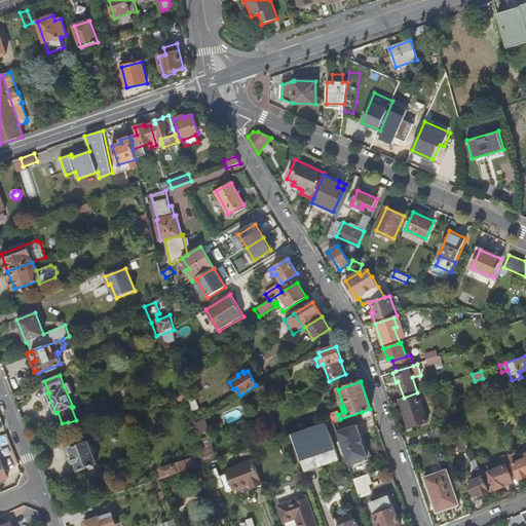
[(404,398),(399,399),(409,428),(427,422),(417,392),(404,398)]
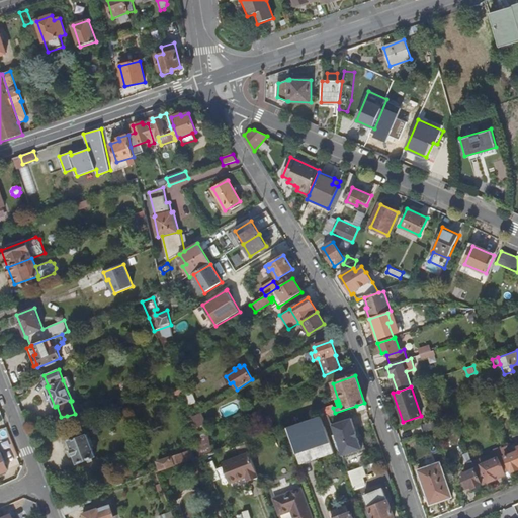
[(185,393),(188,406),(195,403),(189,390),(185,392),(185,393)]
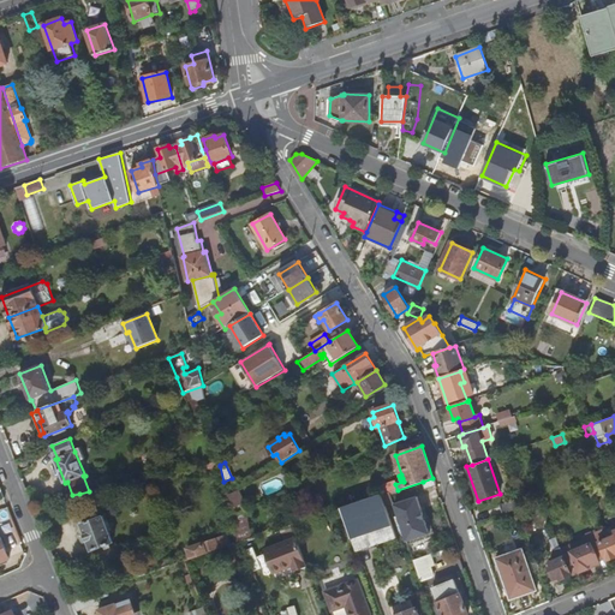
[(436,484),(434,478),(433,478),(423,482),(425,488),(436,484)]
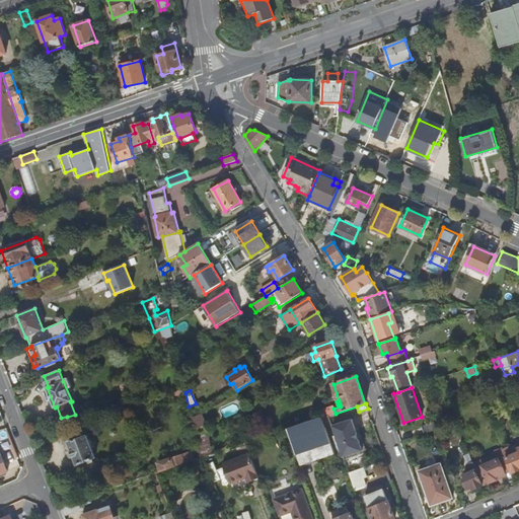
[(84,421),(82,413),(75,415),(67,417),(68,425),(84,421)]
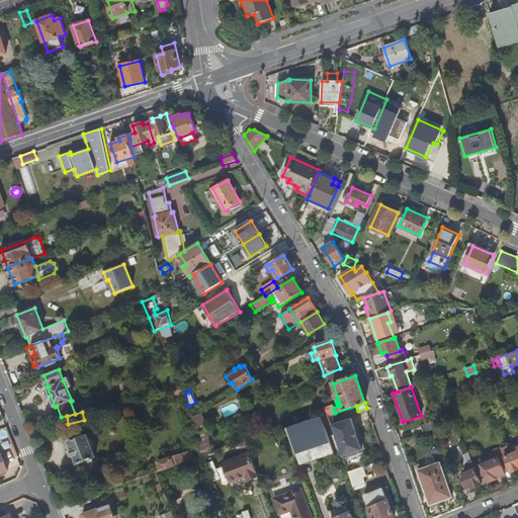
[(200,414),(192,418),(197,428),(205,424),(200,414)]
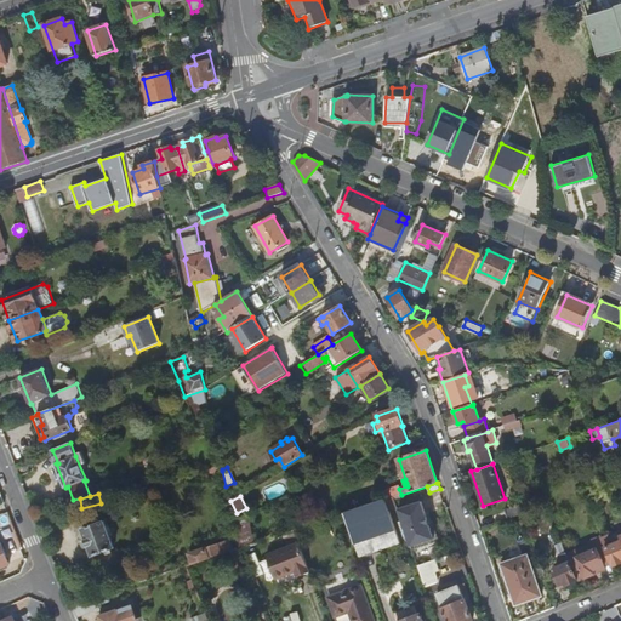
[(393,497),(345,514),(360,558),(400,543),(389,511),(397,508),(393,497)]
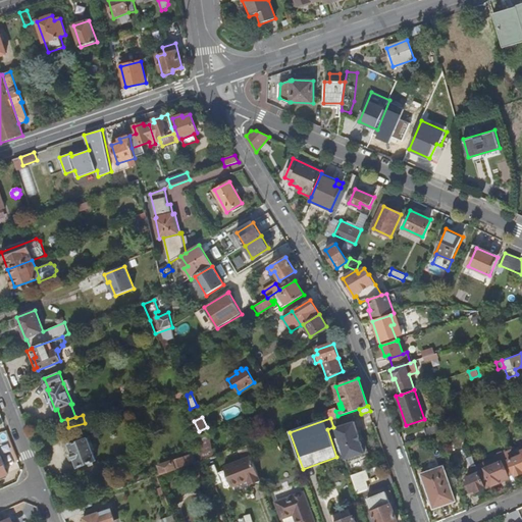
[(335,428),(347,463),(366,457),(361,440),(355,421),(335,428)]
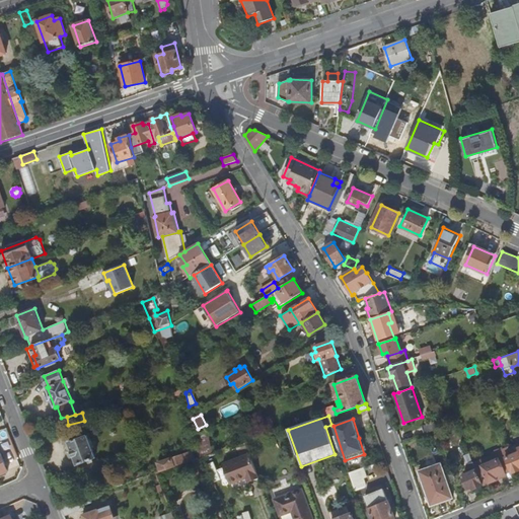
[(422,428),(425,435),(437,430),(435,423),(422,428)]
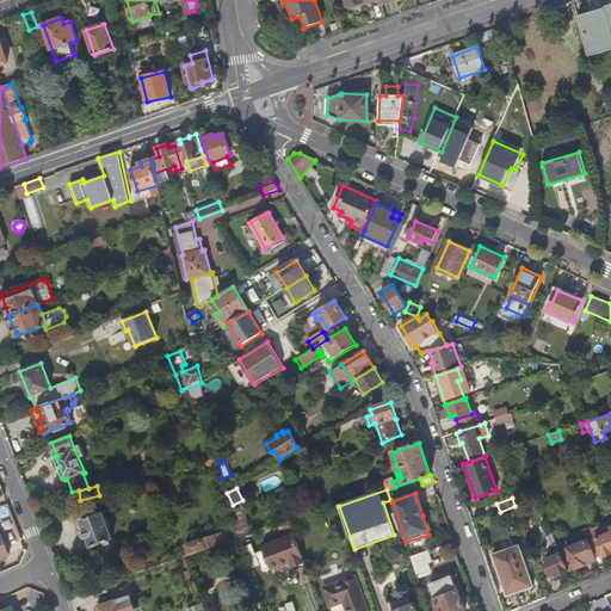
[(7,505),(1,506),(6,518),(12,516),(7,505)]
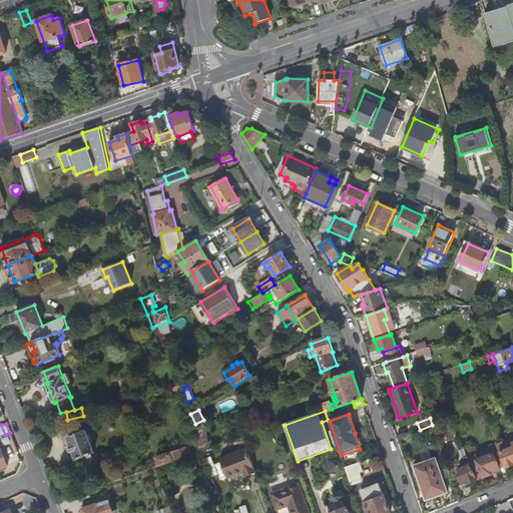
[(209,450),(204,427),(192,432),(197,454),(209,450)]
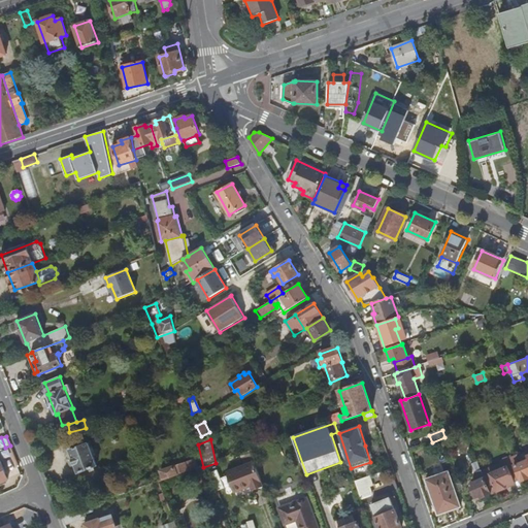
[(69,451),(77,473),(94,467),(95,468),(96,468),(96,466),(98,466),(89,442),(69,451)]
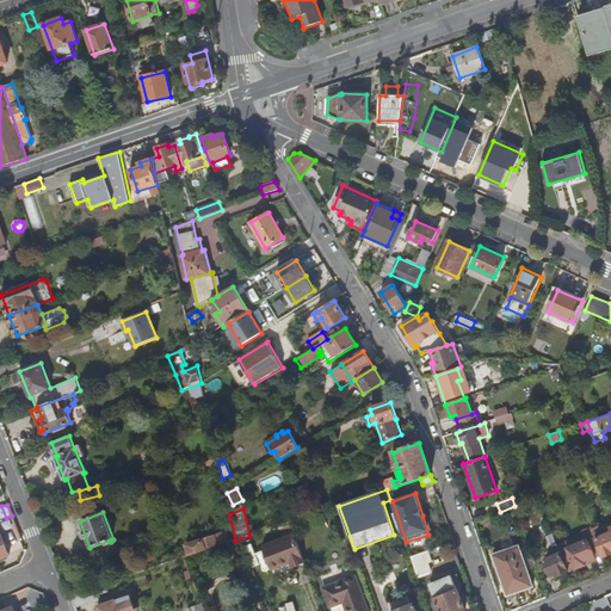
[(425,514),(423,516),(429,535),(406,542),(407,545),(433,537),(425,514)]
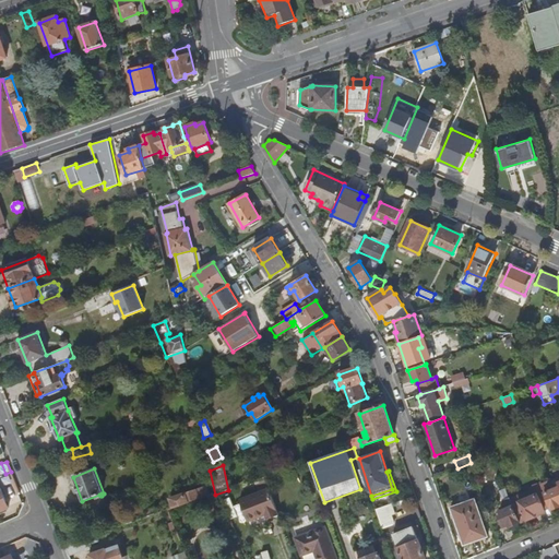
[(551,508),(551,509),(558,507),(558,478),(558,479),(558,482),(558,483),(551,486),(548,478),(542,480),(543,484),(551,508)]
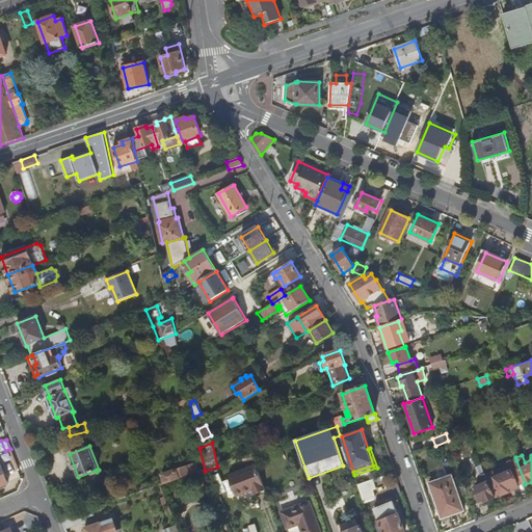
[(487,475),(496,498),(511,493),(510,489),(520,485),(525,483),(516,460),(508,463),(509,467),(487,475)]
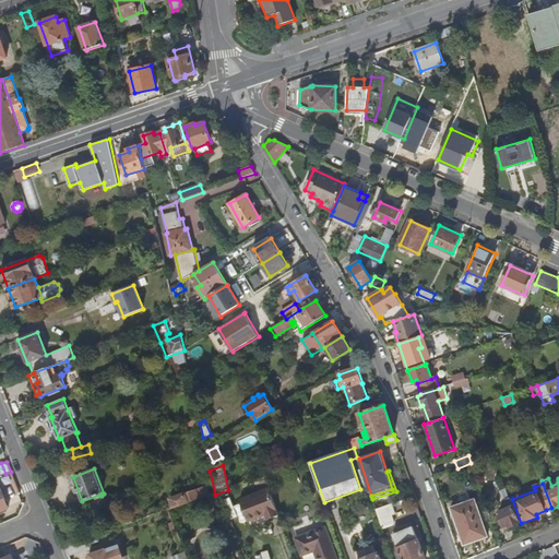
[(171,498),(174,508),(210,496),(206,486),(171,498)]
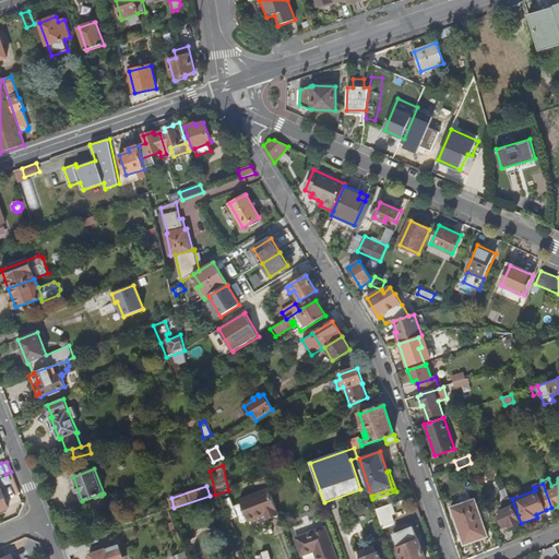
[(0,488),(0,511),(9,508),(1,488),(0,488)]
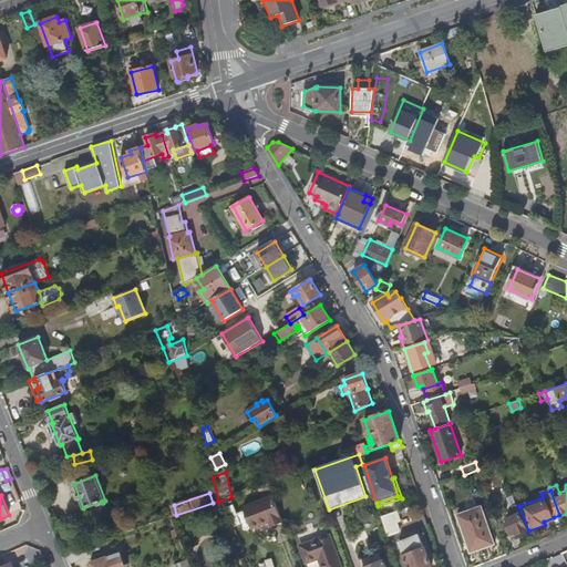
[(518,535),(528,531),(519,506),(515,495),(508,497),(515,516),(508,518),(509,522),(507,523),(512,534),(517,532),(518,535)]
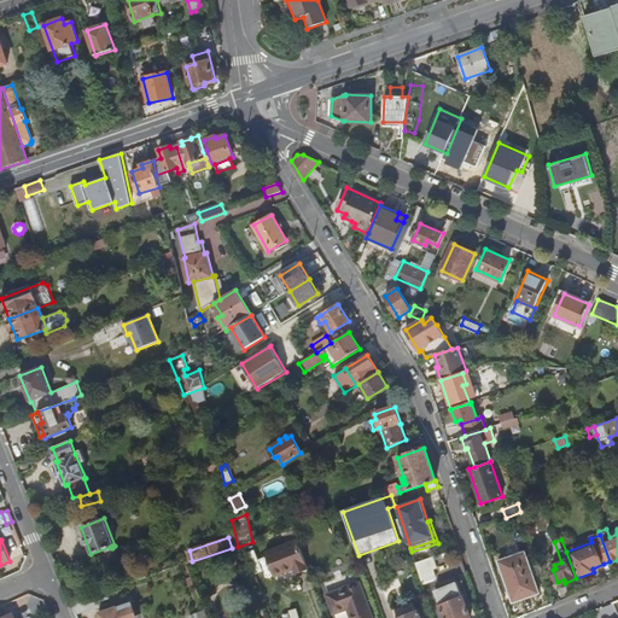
[(308,567),(298,541),(266,553),(275,577),(293,570),(295,572),(308,567)]
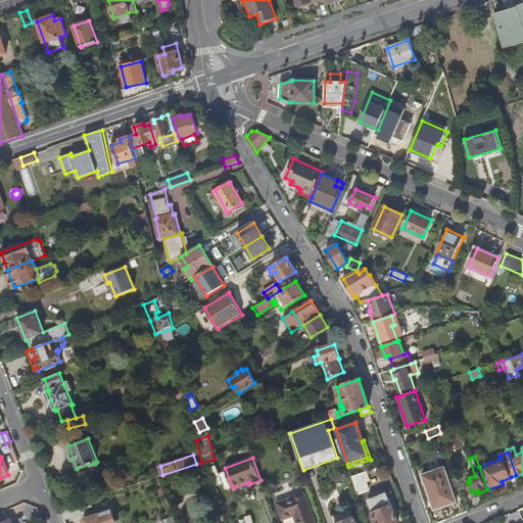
[(422,475),(434,510),(457,502),(444,467),(422,475)]
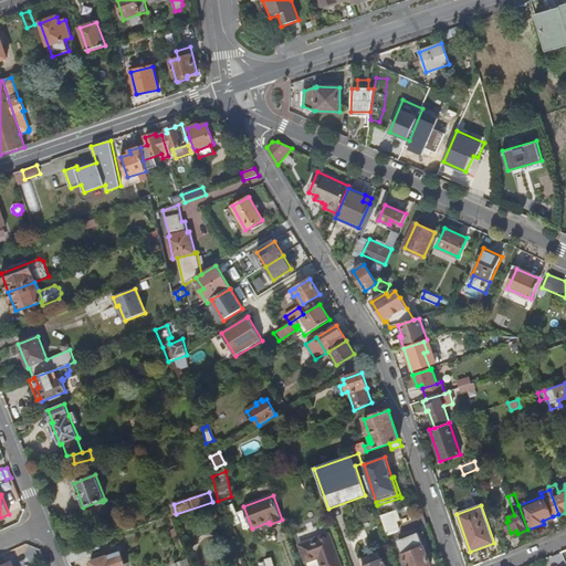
[(380,516),(387,535),(398,531),(396,522),(399,521),(396,511),(380,516)]
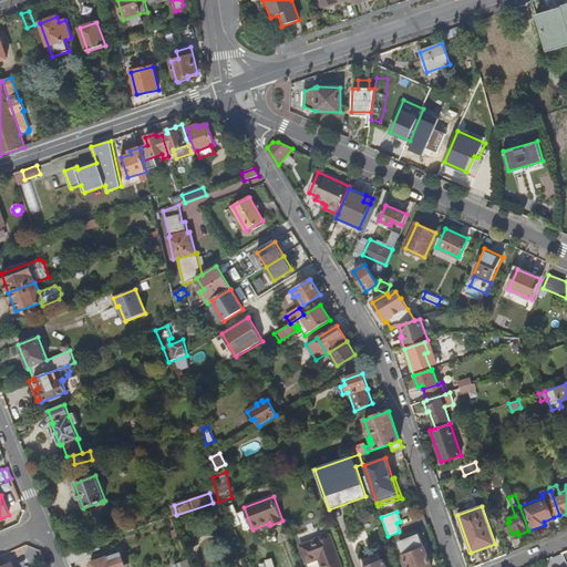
[(269,523),(253,529),(255,536),(285,525),(282,521),(270,525),(269,523)]
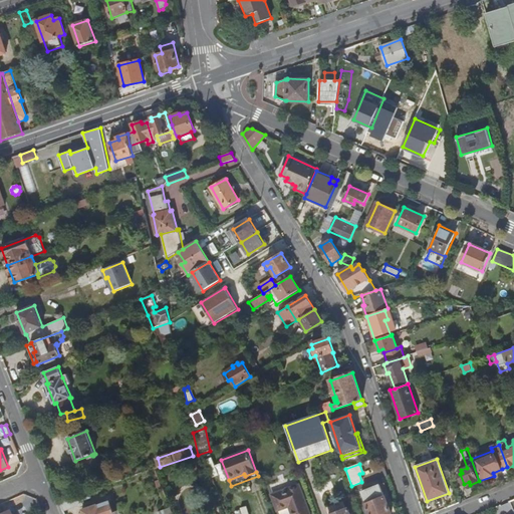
[(58,485),(63,498),(70,495),(65,482),(58,485)]
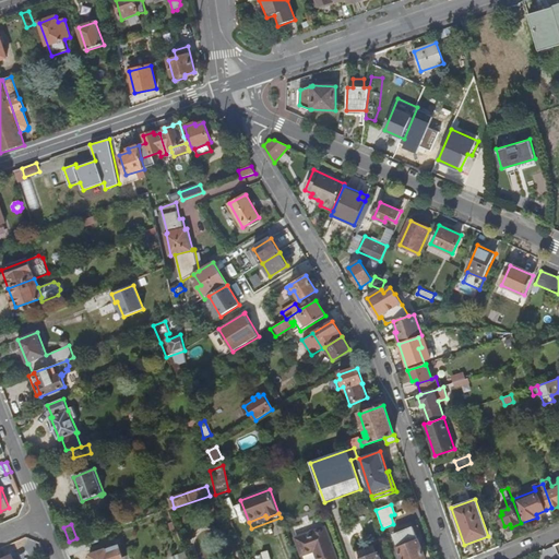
[(337,558),(326,527),(297,538),(302,555),(316,550),(318,558),(337,558)]
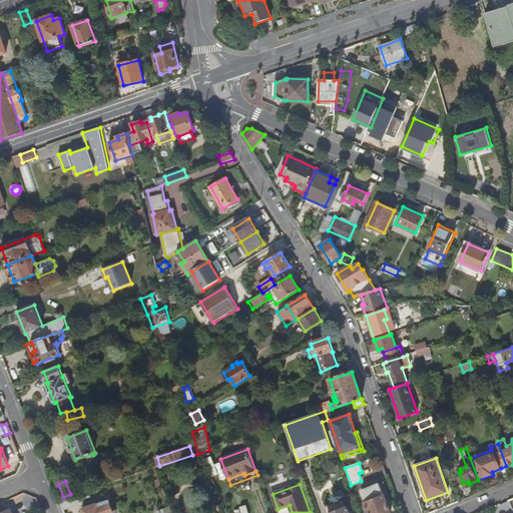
[(362,491),(366,503),(370,512),(389,512),(392,512),(385,496),(383,491),(380,484),(362,491)]
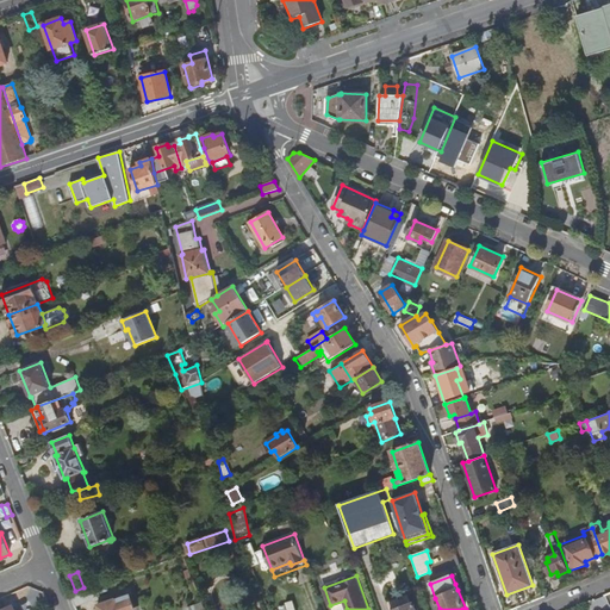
[(130,609),(125,596),(98,605),(99,609),(130,609)]
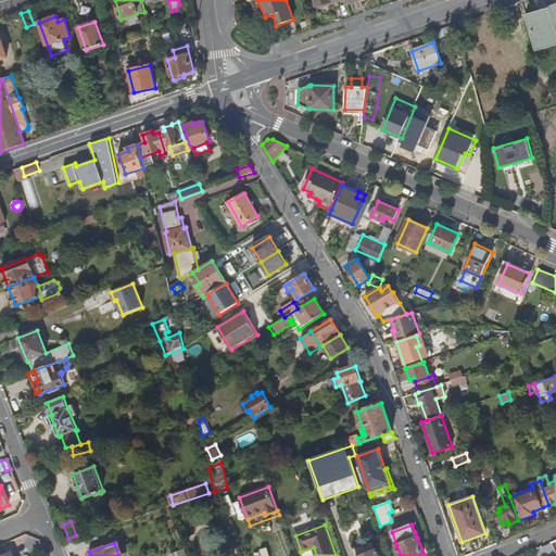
[(378,555),(378,553),(379,553),(378,552),(377,552),(377,551),(375,551),(371,543),(354,550),(356,555),(378,555)]
